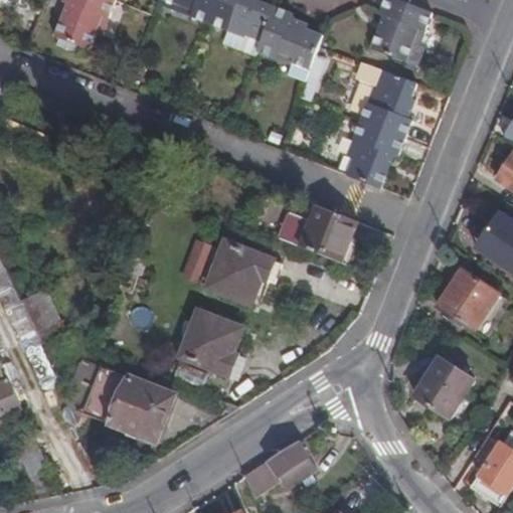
[(60,0),(66,2),(71,4),(64,21),(60,19),(53,37),(88,50),(95,32),(101,14),(107,17),(113,0),(60,0)]
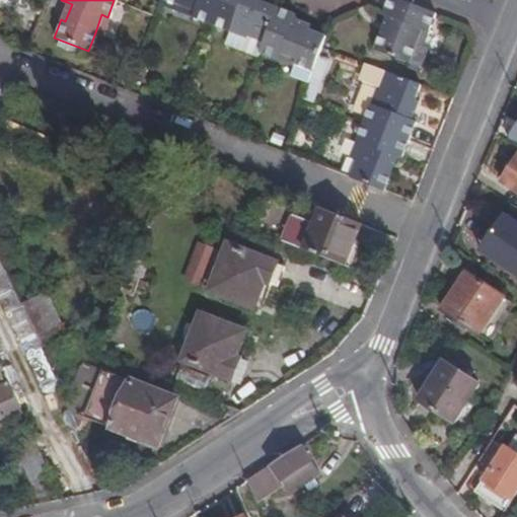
[(191,15),(209,22),(216,0),(172,0),(177,2),(193,8),(191,15)]
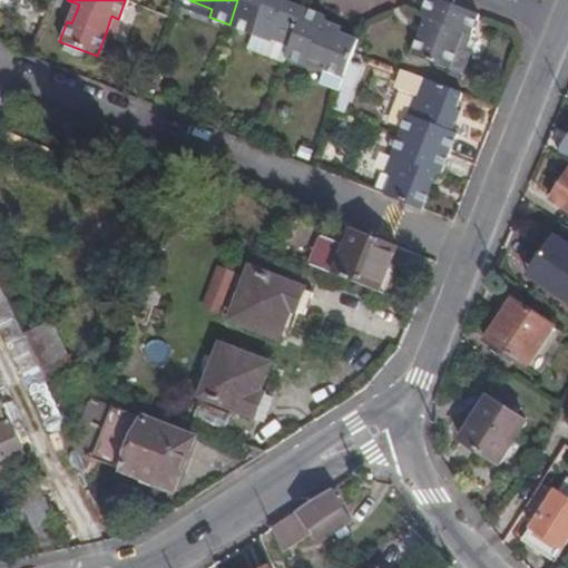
[(237,0),(229,25),(265,38),(266,36),(287,43),(301,6),(286,0),(237,0)]
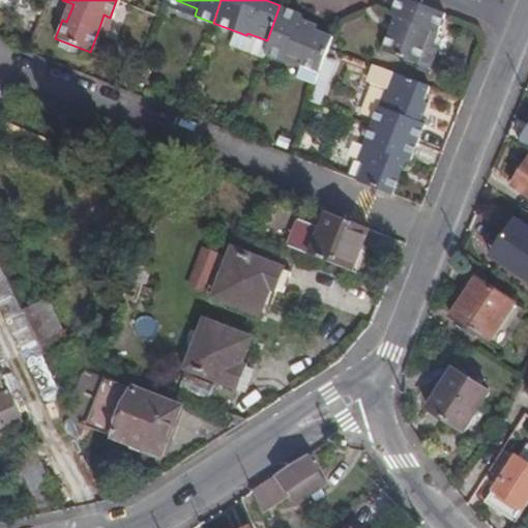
[(443,11),(412,0),(393,0),(390,11),(396,13),(400,15),(393,32),(389,30),(382,49),(417,61),(424,44),(430,27),(437,29),(443,11)]
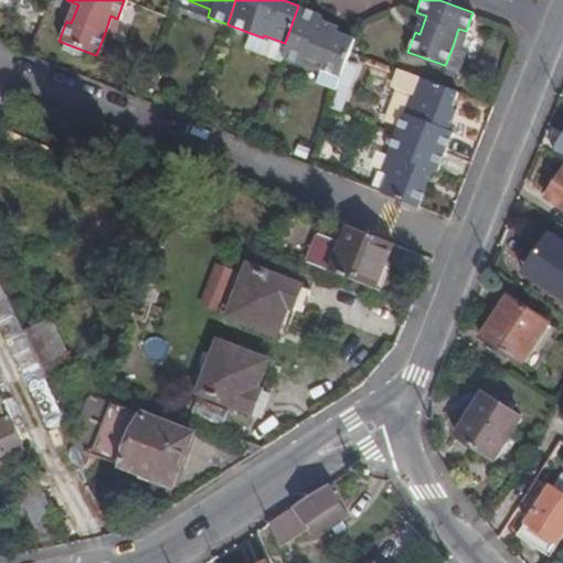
[(78,4),(73,2),(66,21),(71,23),(78,4)]
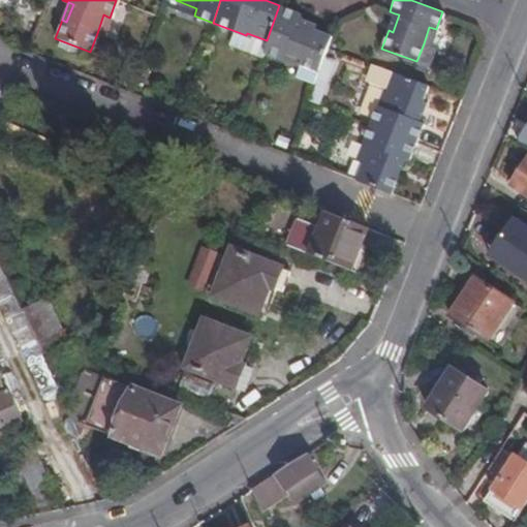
[(178,9),(194,16),(196,8),(181,2),(178,9)]
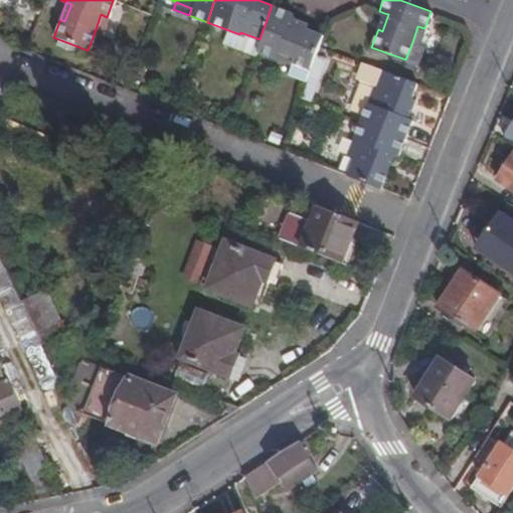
[(260,39),(255,50),(289,62),(290,60),(309,67),(317,45),(322,33),(303,26),(287,21),(289,16),(291,12),(272,5),(260,39)]
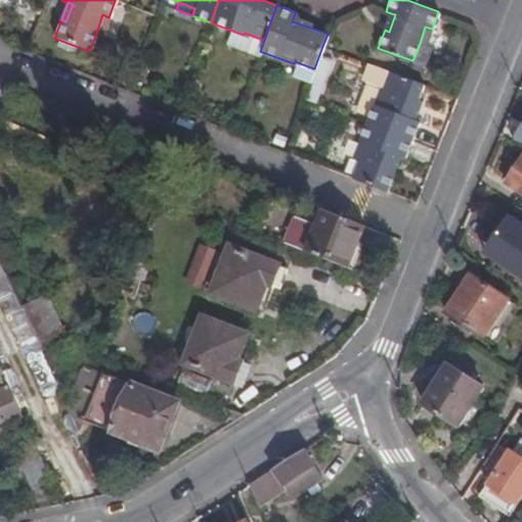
[(395,14),(391,13),(385,30),(389,32),(395,14)]
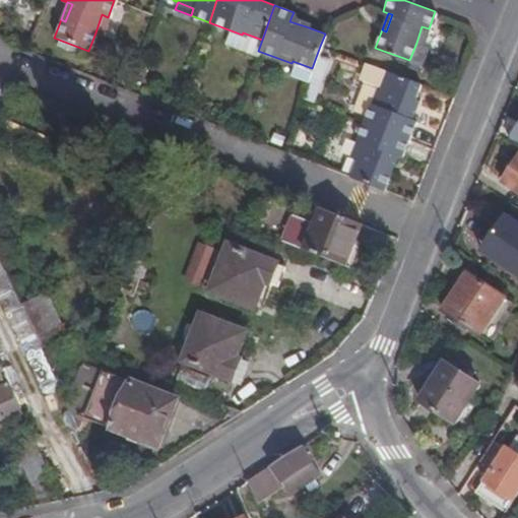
[(101,35),(108,17),(102,14),(95,33),(101,35)]
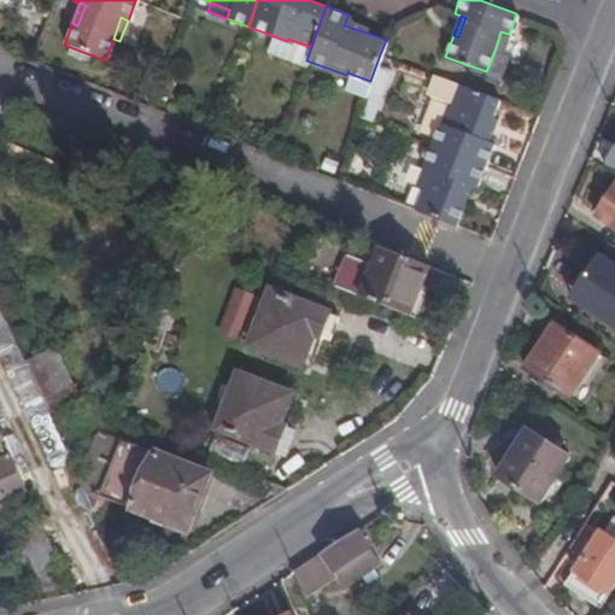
[(364,25),(346,19),(344,25),(363,31),(364,25)]
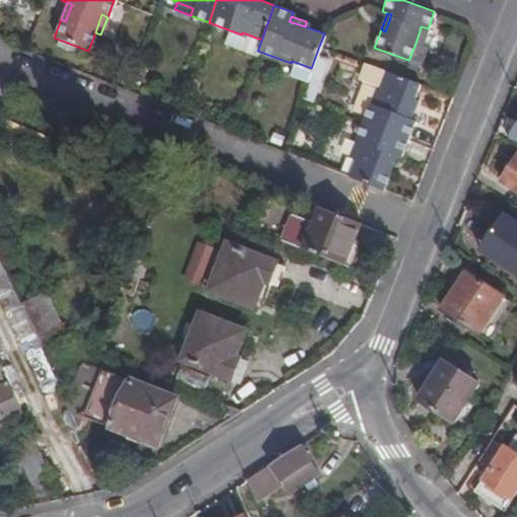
[(422,45),(428,28),(421,26),(416,43),(422,45)]
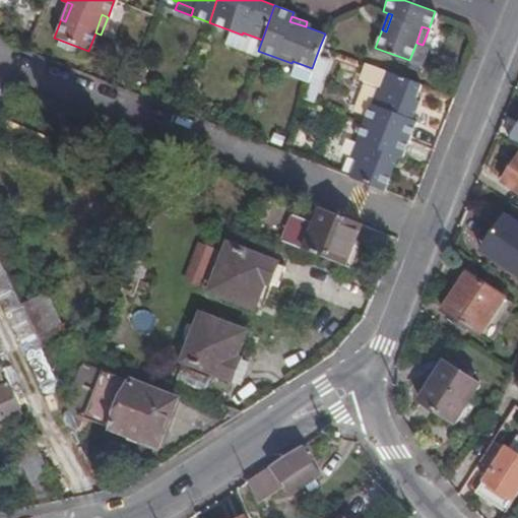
[(376,84),(362,121),(407,138),(416,117),(412,116),(406,114),(412,98),(418,83),(386,71),(380,85),(376,84)]
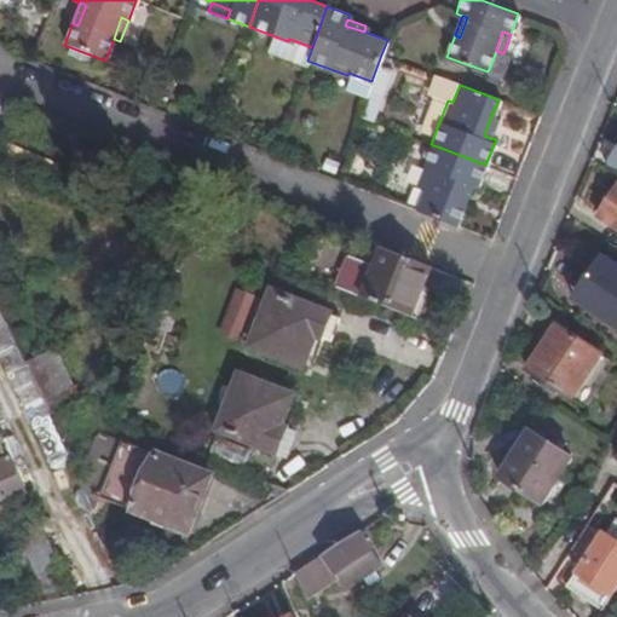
[(499,120),(491,116),(484,136),(491,138),(499,120)]
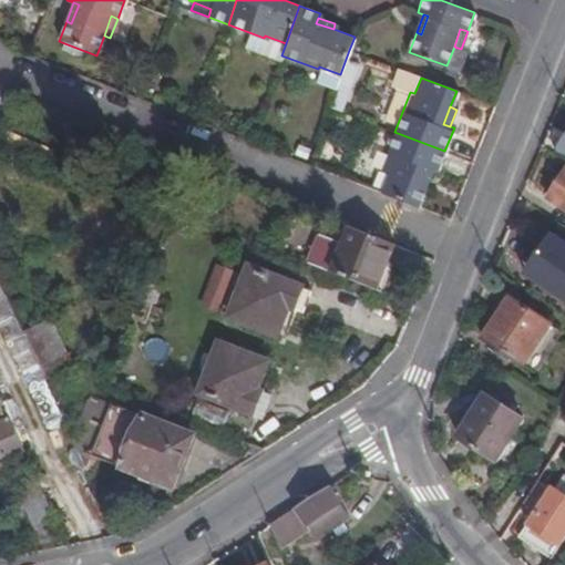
[(388,168),(379,191),(418,206),(427,185),(420,182),(428,165),(433,167),(438,168),(444,151),(394,132),(381,165),(388,168)]
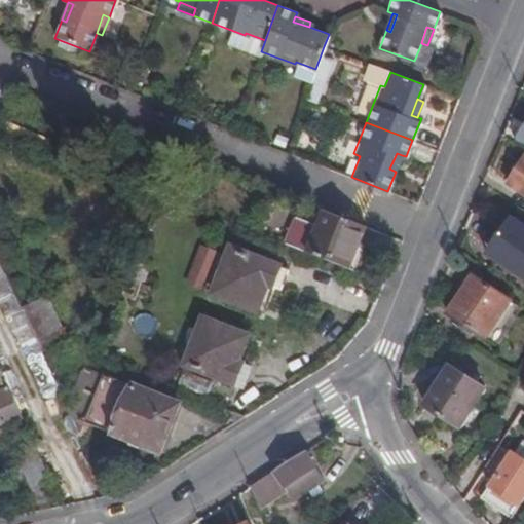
[(389,169),(396,172),(402,155),(397,153),(389,169)]
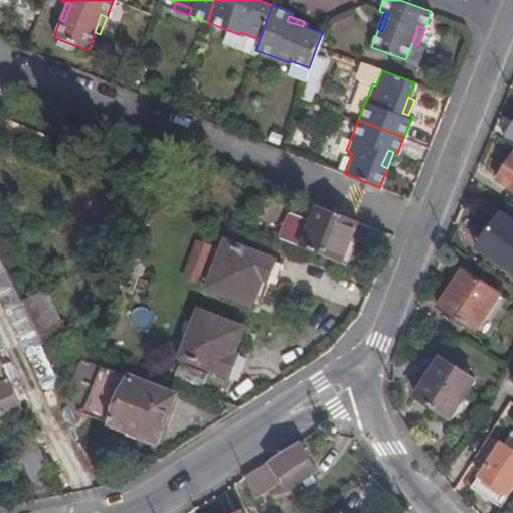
[(512,156),(496,181),(512,192),(512,156)]
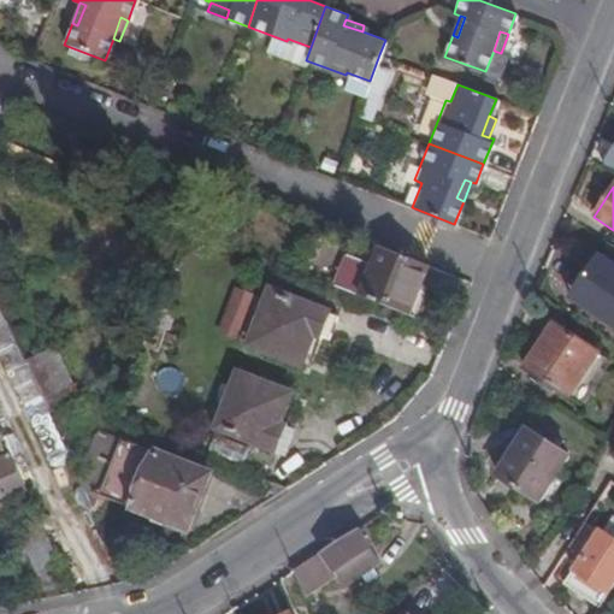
[(331,282),(411,313),(415,299),(411,296),(426,261),(378,243),(371,261),(343,251),(331,282)]
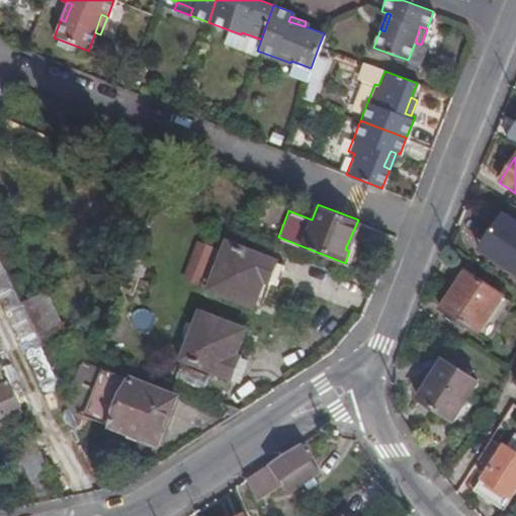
[(515,221),(504,212),(485,242),(499,252),(493,259),(515,273),(515,221)]
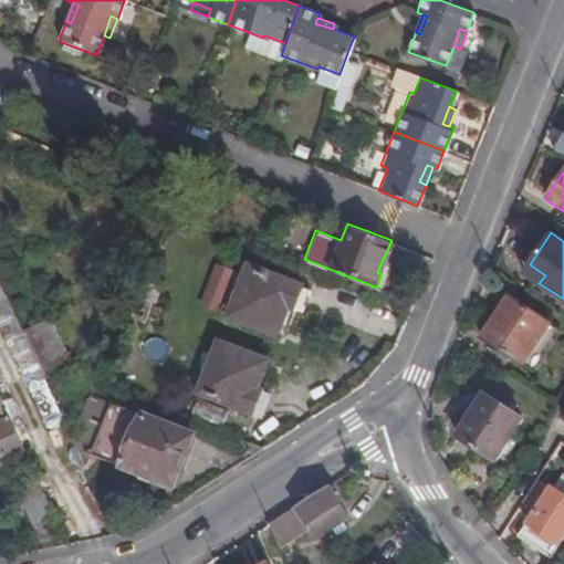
[(545,275),(530,264),(524,272),(539,283),(545,275)]
